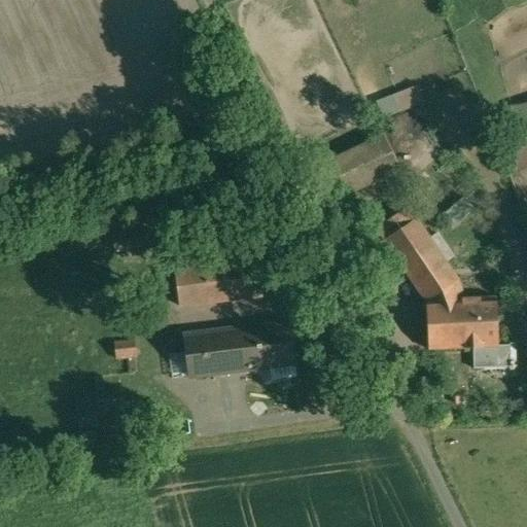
[(388,117),(427,100),(420,83),(381,101),(388,117)]
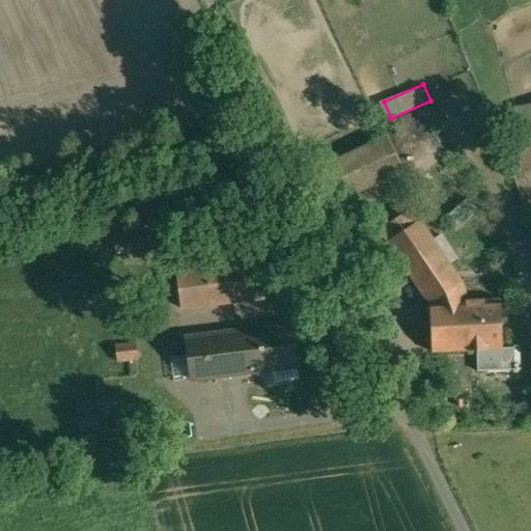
[(530,104),(512,107),(516,132),(512,133),(519,170),(530,168),(530,104)]
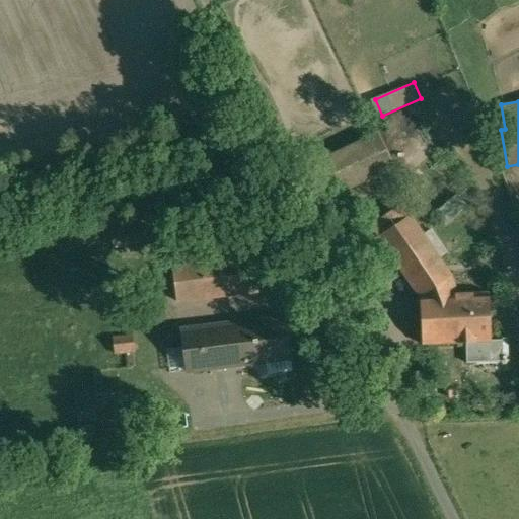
[(394,168),(376,132),(322,158),(340,195),(394,168)]
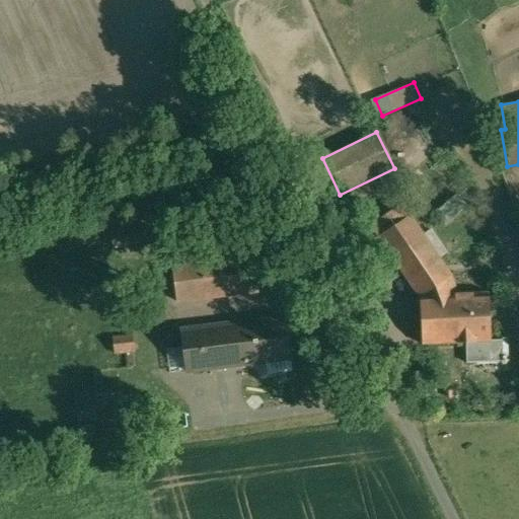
[(443,210),(452,219),(467,203),(458,195),(443,210)]
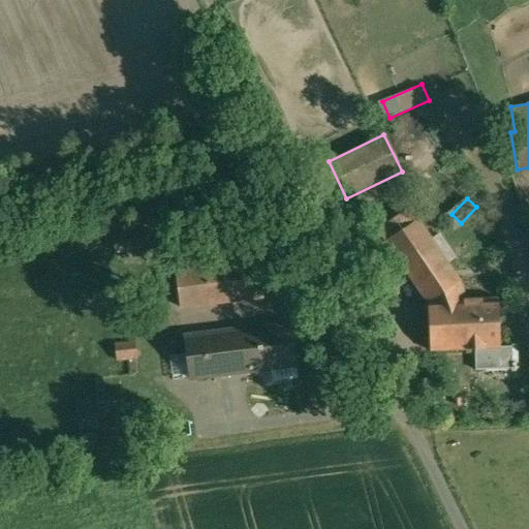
[(456,256),(439,235),(432,239),(410,207),(376,229),(426,304),(465,302),(456,276),(446,263),(456,256)]
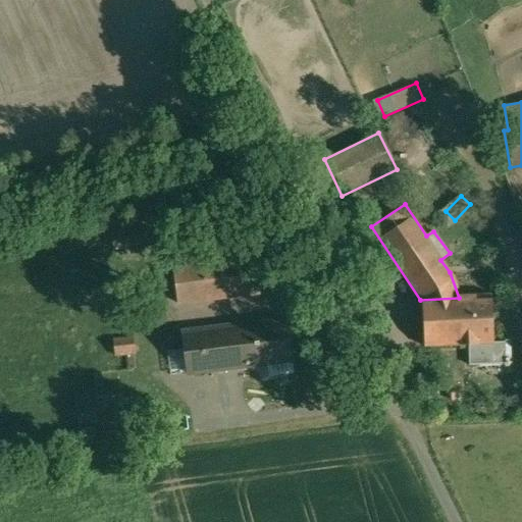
[(203,259),(173,262),(178,303),(260,293),(254,241),(202,247),(203,259)]
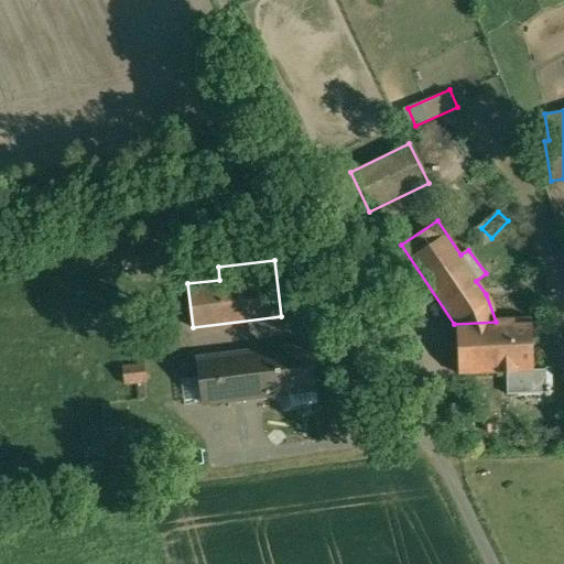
[(530,320),(496,322),(499,373),(533,371),(530,320)]
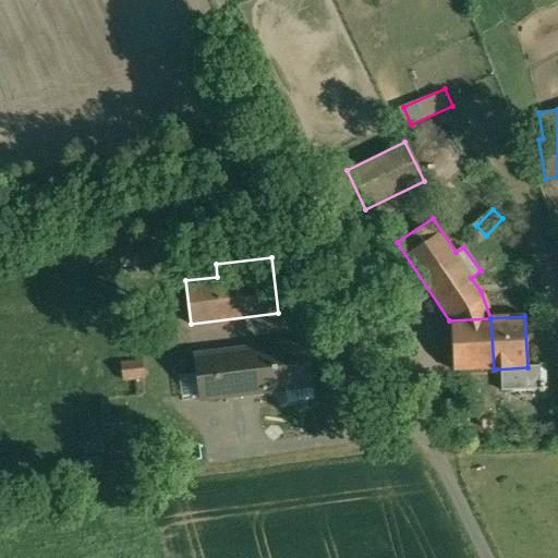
[(490,318),(449,320),(452,372),(494,370),(490,318)]
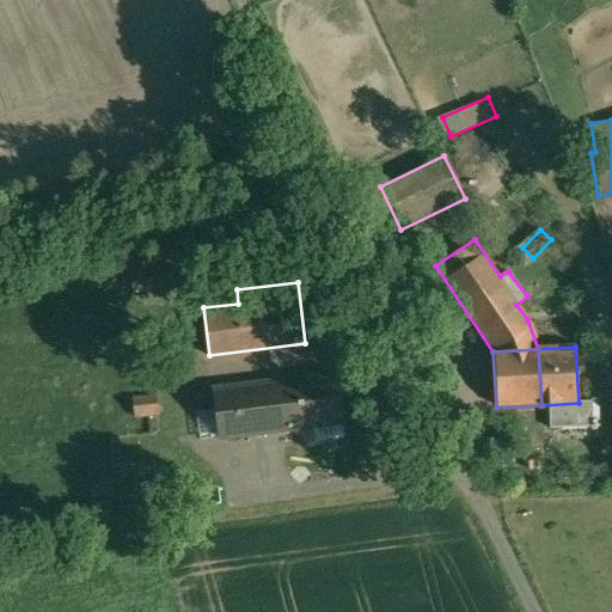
[(337,374),(214,390),(220,438),(343,422),(337,374)]
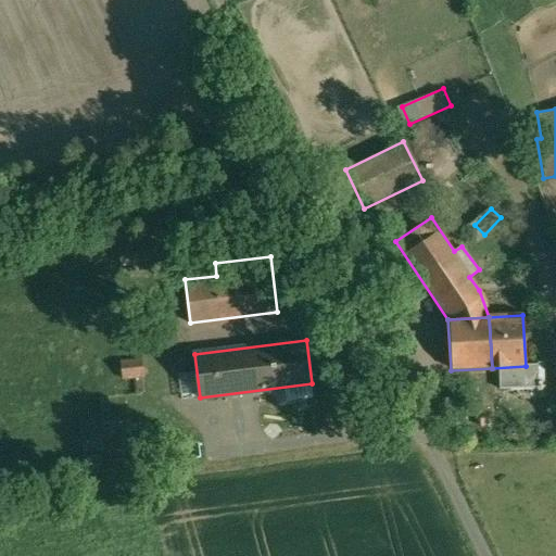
[(143,359),(122,362),(123,379),(144,376),(143,359)]
